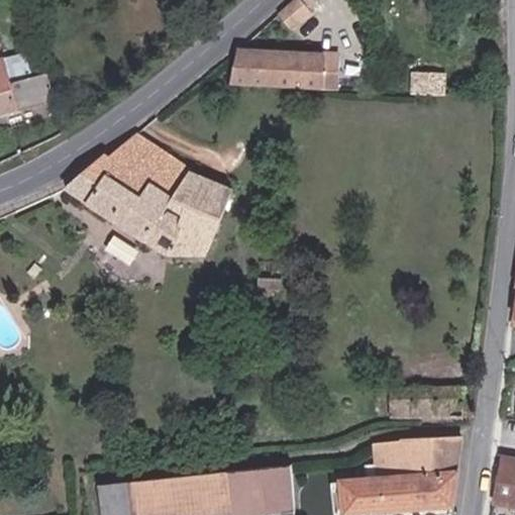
[(289,26),(316,2),(313,0),(301,0),(293,0),(278,14),(289,26)]
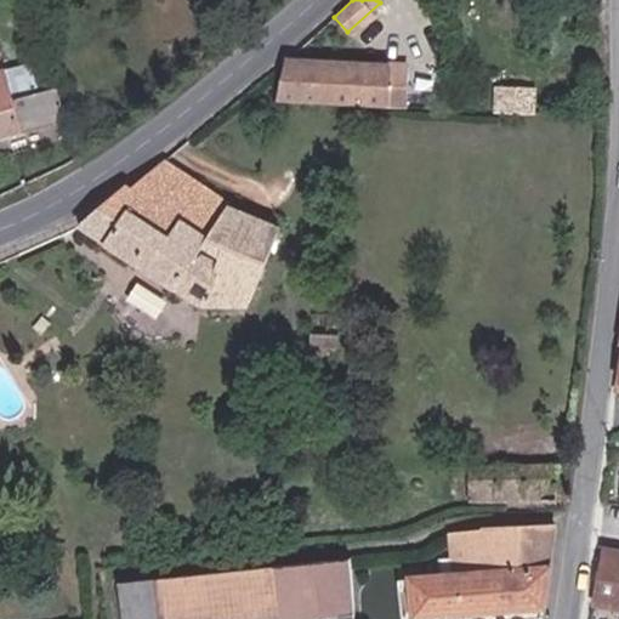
[(387,63),(284,60),(276,98),(386,104),(387,63)]
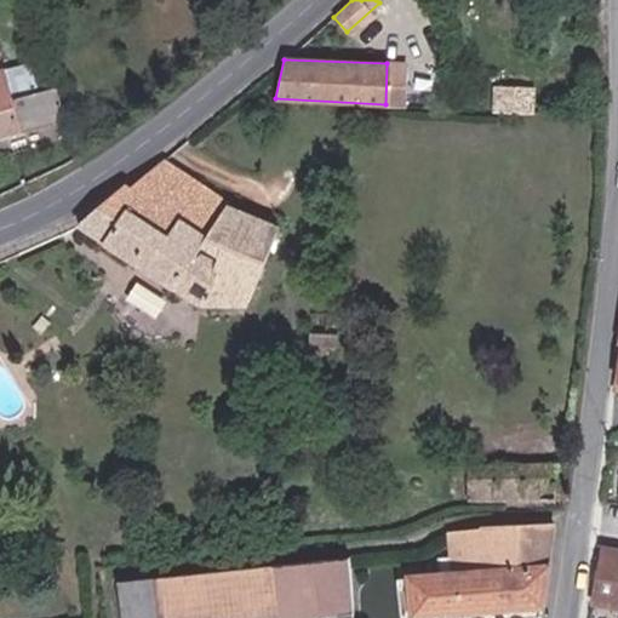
[(0,133),(61,118),(53,90),(10,101),(3,69),(0,70),(0,133)]
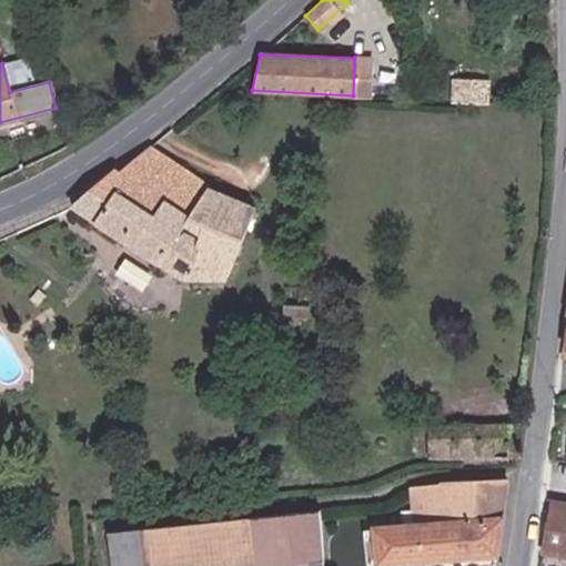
[(432,100),(495,103),(495,95),(488,95),(487,82),(452,80),(452,92),(432,91),(432,100)]
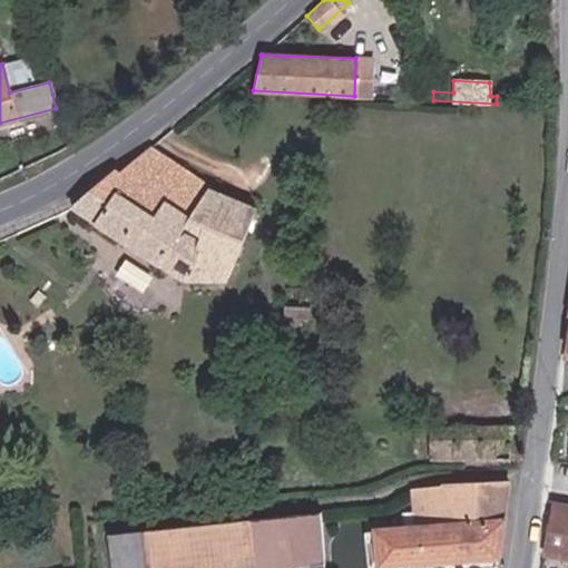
[(116,168),(72,205),(137,250),(184,278),(226,280),(255,207),(208,188),(211,185),(150,145),(119,172),(116,168)]
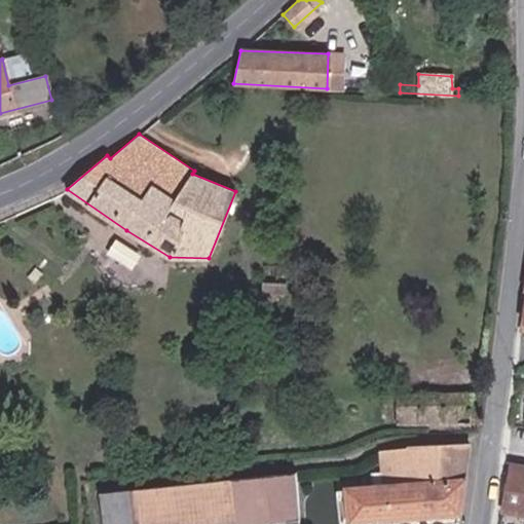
[(27,276),(33,282),(41,272),(34,266),(27,276)]
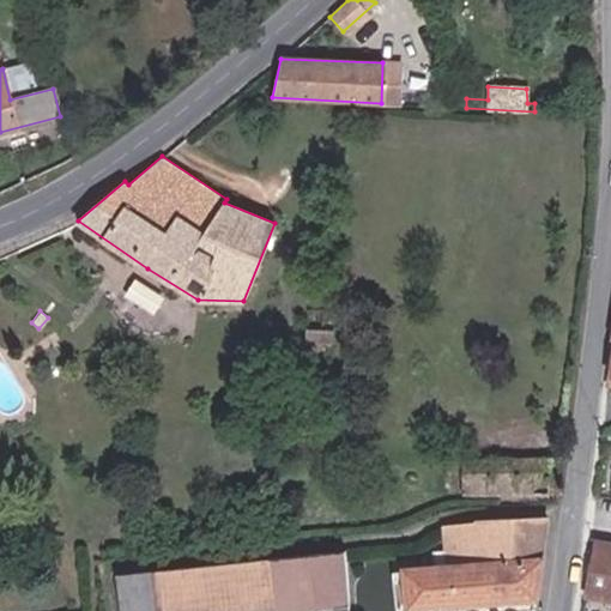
[(306,342),(332,343),(332,330),(306,328),(306,342)]
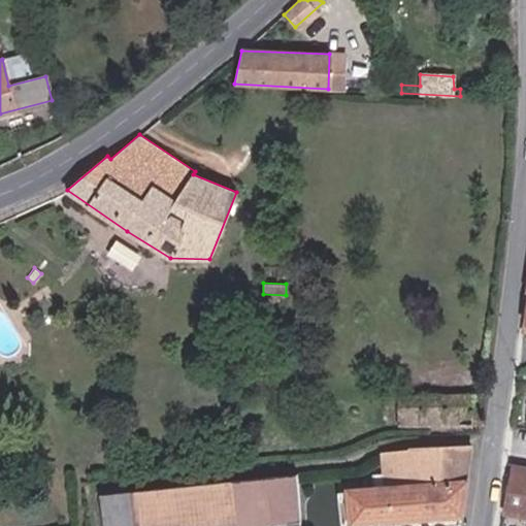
[(350,524),(461,515),(471,445),(383,452),(384,473),(372,474),(373,489),(349,491),(349,492),(350,523),(350,524)]
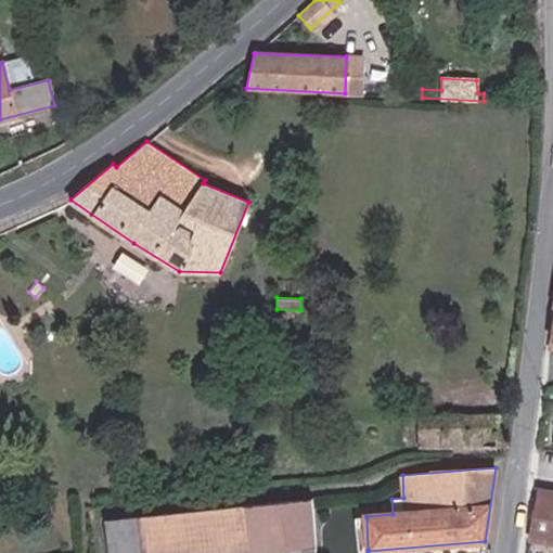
[(552,540),(552,489),(537,487),(527,536),(552,540)]
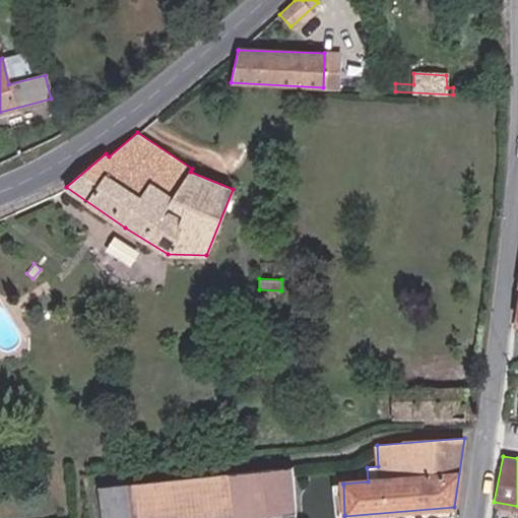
[(298,517),(296,465),(132,483),(100,486),(102,517),(200,517),(234,514),(234,517),(238,517),(271,514),(271,517),(298,517)]
